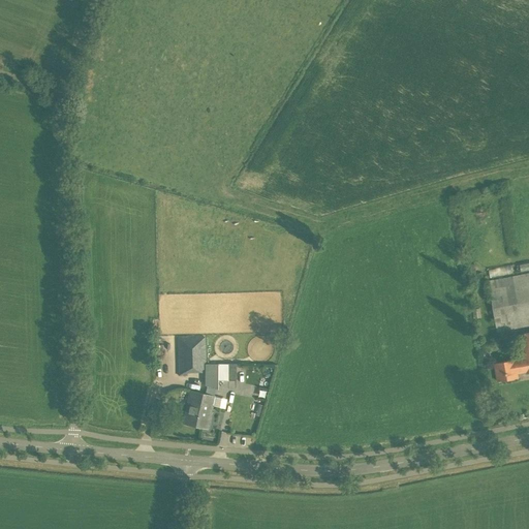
[(497,332),(528,325),(528,272),(487,280),(497,332)]
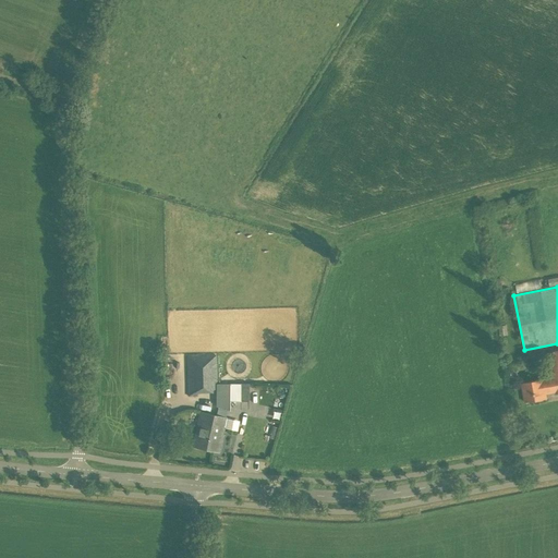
[(167,339),(168,353),(181,353),(180,338),(167,339)]
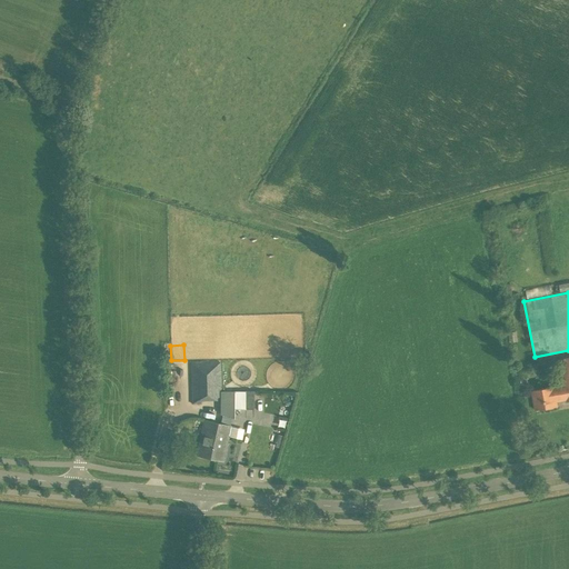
[(568,401),(568,357),(558,360),(563,386),(553,388),(553,387),(531,391),(536,410),(557,407),(556,401),(566,400),(567,402),(568,401)]
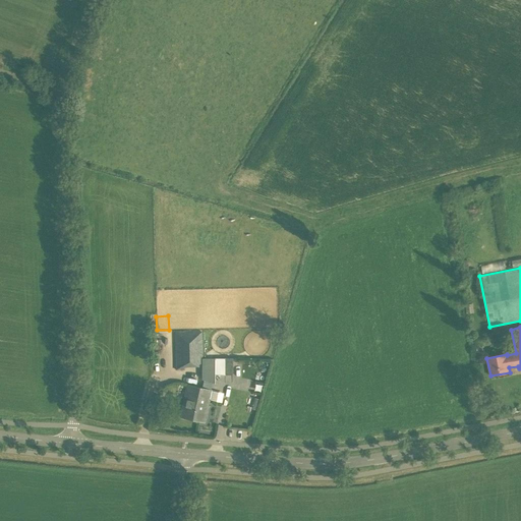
[(204,364),(203,332),(174,332),(175,370),(184,370),(184,367),(199,366),(198,363),(204,364)]
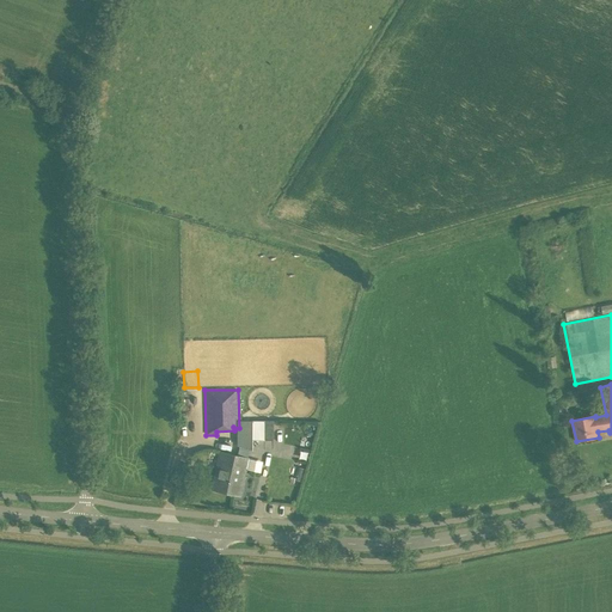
[(252,421),(252,440),(264,440),(273,440),(273,421),(264,421),(252,421)]
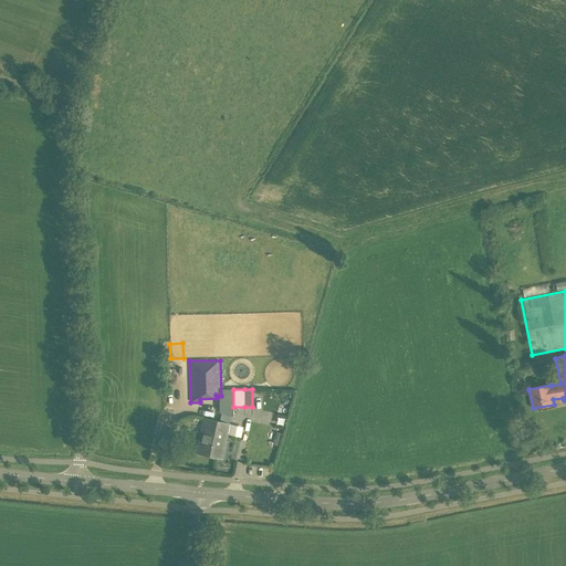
[(215,438),(218,421),(205,419),(197,453),(213,457),(216,447),(211,446),(213,438),(215,438)]
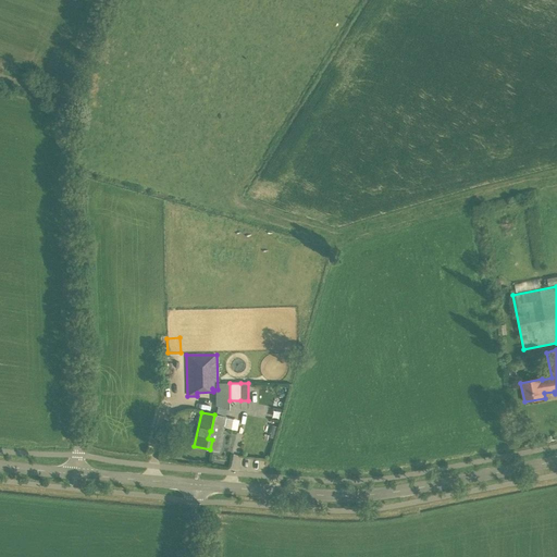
[(219,452),(225,417),(214,415),(211,431),(210,431),(208,438),(212,440),(210,449),(219,452)]
